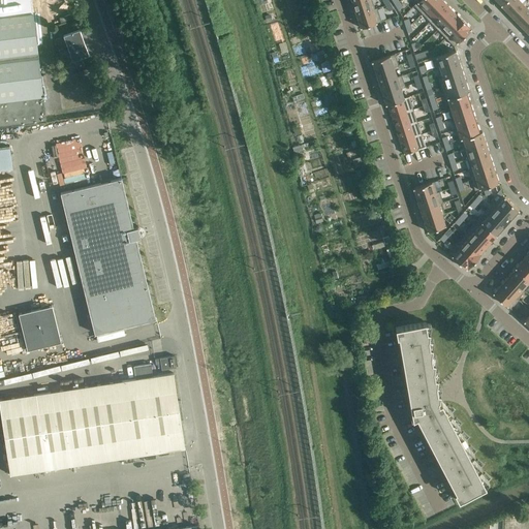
[(0,0),(0,18),(33,13),(32,0),(31,0),(0,0)]
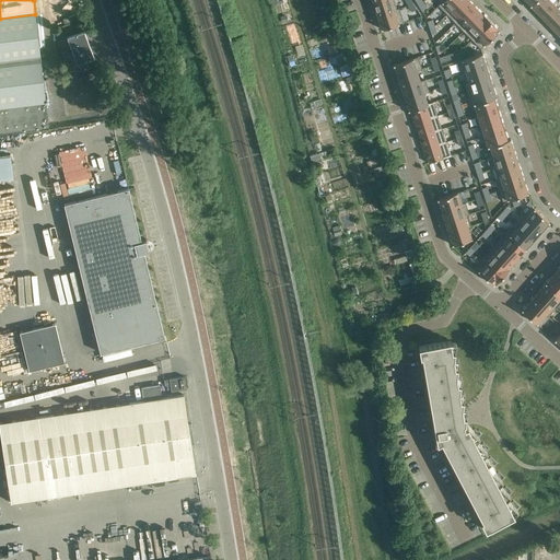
[(396,9),(393,0),(380,0),(373,2),(377,15),(396,9)]
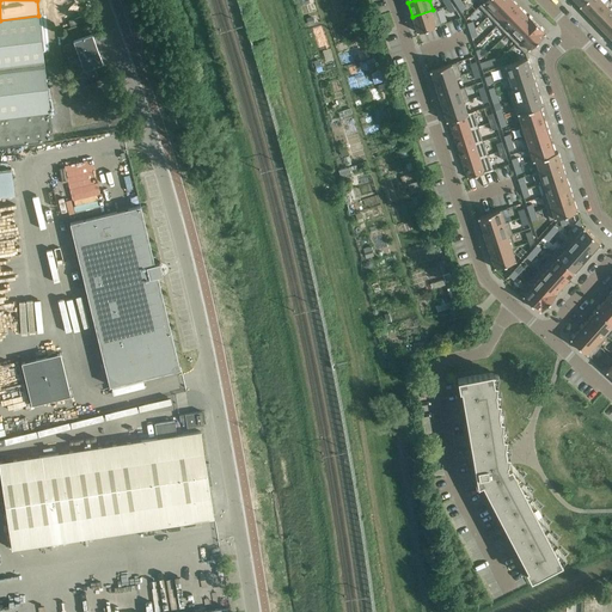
[(489,16),(503,0),(484,0),(483,1),(478,6),(489,16)]
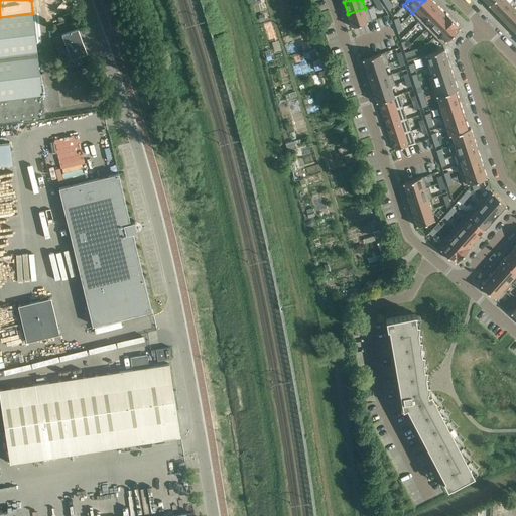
[(424,0),(412,13),(419,21),(436,4),(431,0),(424,0)]
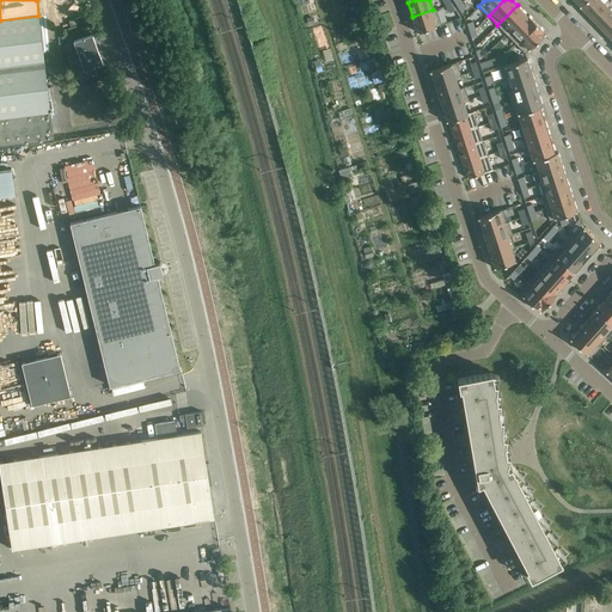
[(585,0),(580,6),(589,17),(604,2),(601,0),(585,0)]
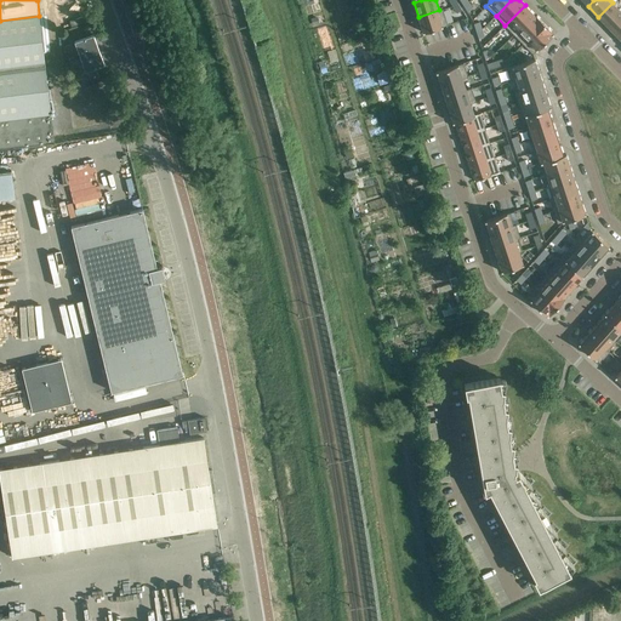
[(620,11),(613,3),(598,17),(609,28),(620,16),(620,11)]
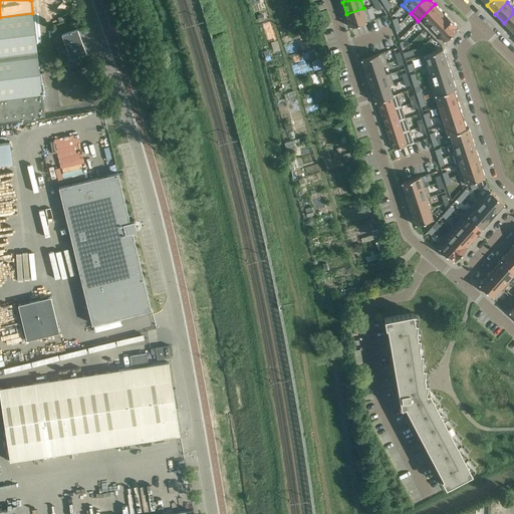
[(426,28),(442,12),(435,4),(418,21),(426,28)]
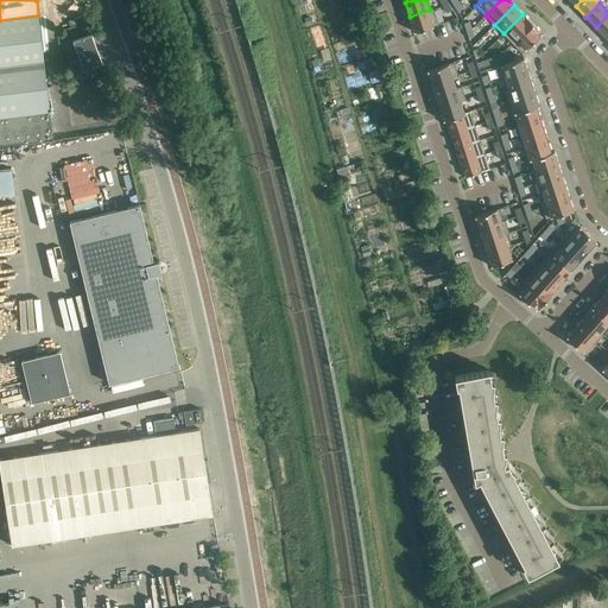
[(430,10),(410,17),(415,32),(438,24),(434,8),(430,10)]
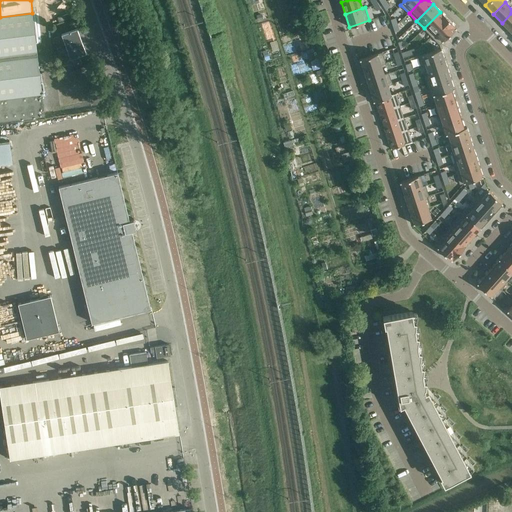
[(424,28),(431,36),(448,20),(445,16),(442,13),(441,13),(440,12),(424,28)]
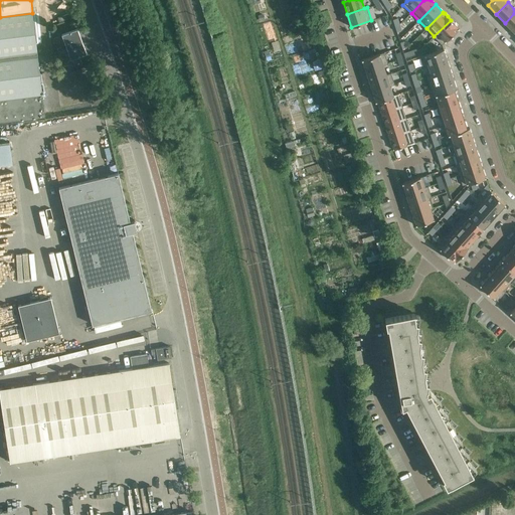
[(0,124),(45,119),(32,13),(0,17),(0,124)]
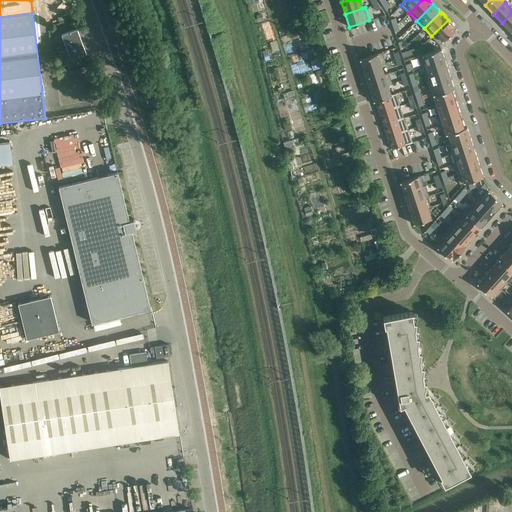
[(511,13),(502,23),(511,32),(511,30),(511,13)]
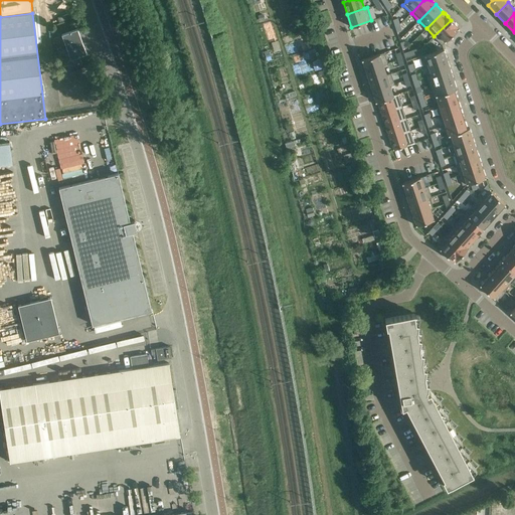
[(434,36),(442,44),(459,28),(457,26),(458,26),(455,23),(454,23),(451,20),(434,36)]
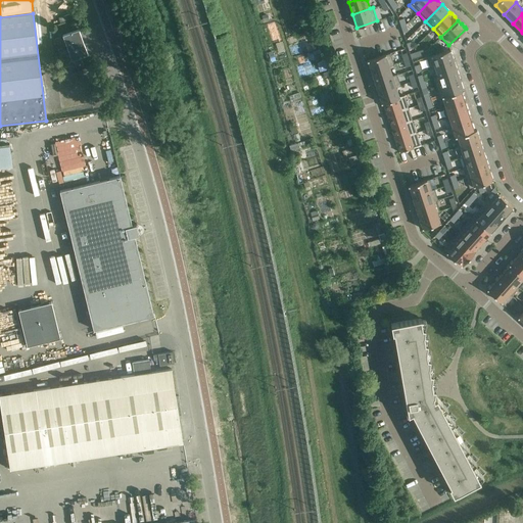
[(67,48),(83,42),(79,30),(62,35),(67,48)]
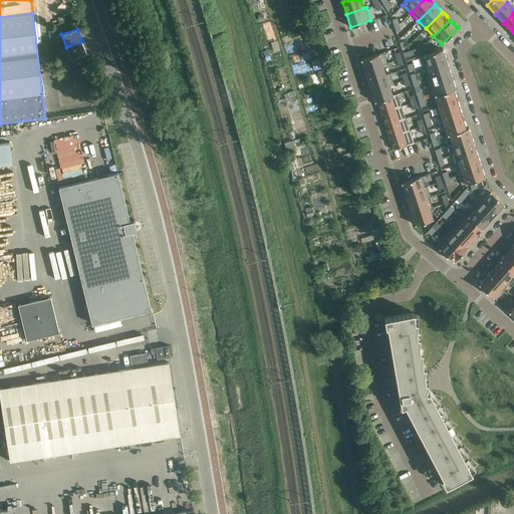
[(81,41),(66,47),(70,59),(86,53),(81,41)]
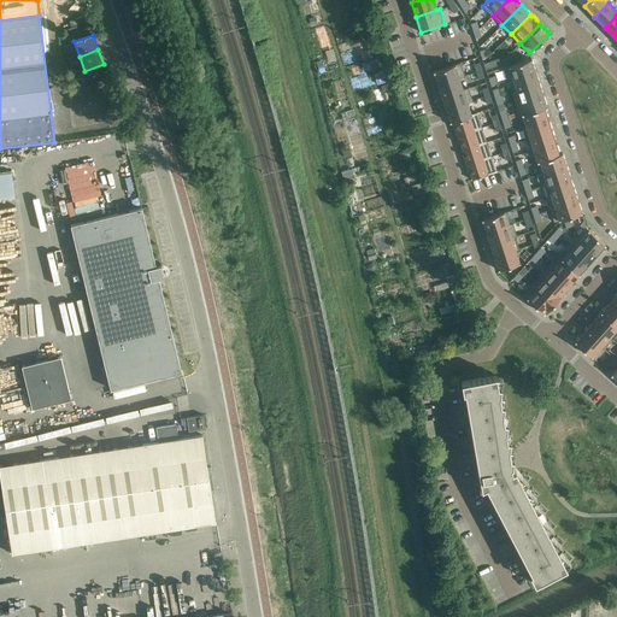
[(507,81),(510,80),(535,71),(532,59),(504,68),(507,81)]
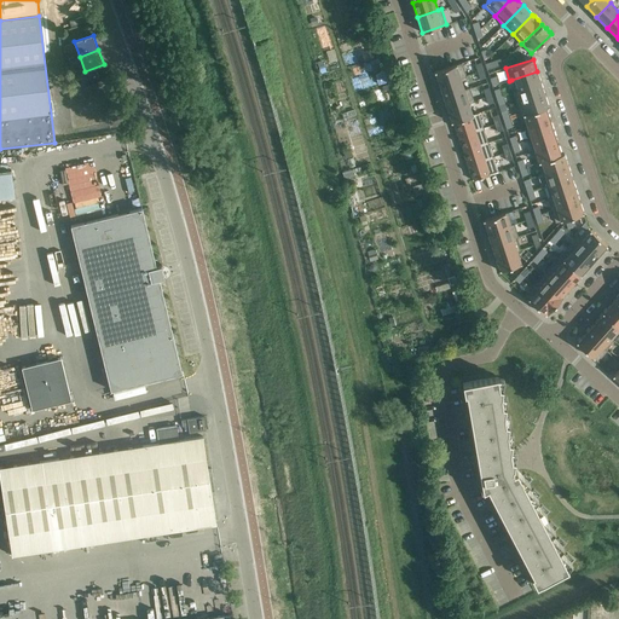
[(461,77),(466,76),(462,63),(434,71),(439,85),(461,77)]
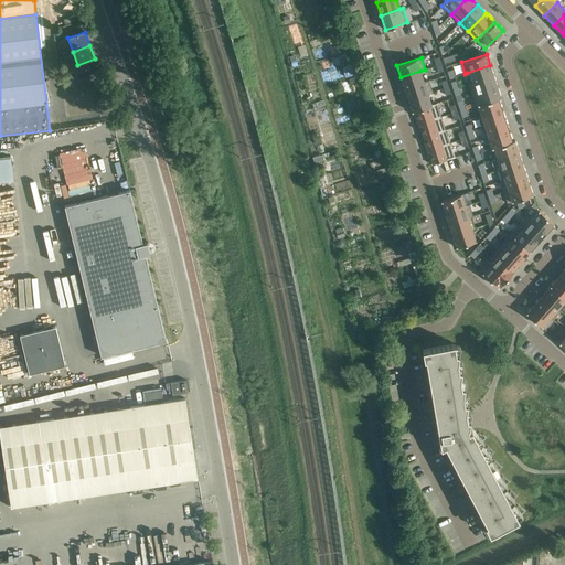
[(470,83),(493,75),(490,65),(467,73),(470,83)]
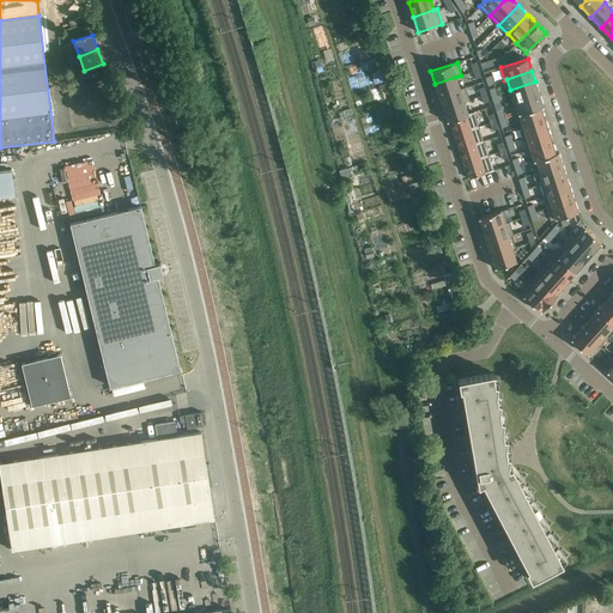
[(438,96),(460,89),(456,77),(435,84),(438,96)]
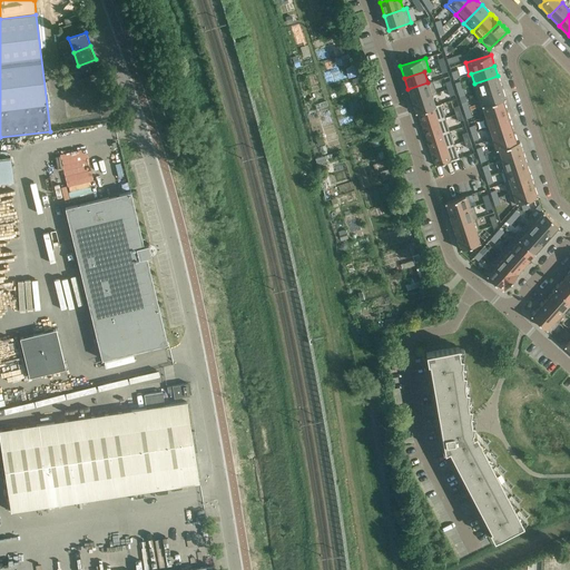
[(474,84),(472,85),(475,96),(501,87),(498,76),(474,84)]
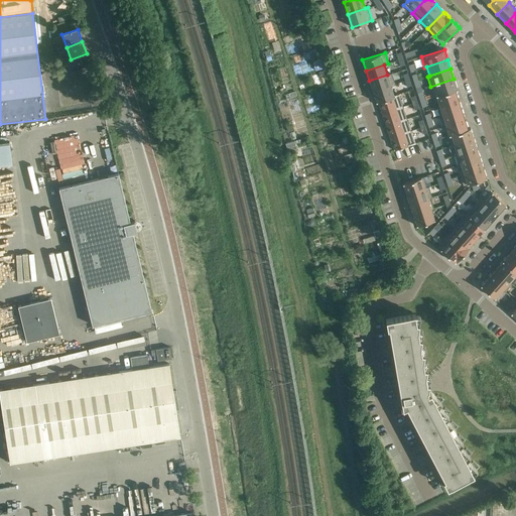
[(387,75),(369,81),(373,91),(390,86),(391,86),(395,85),(392,73),(387,75)]
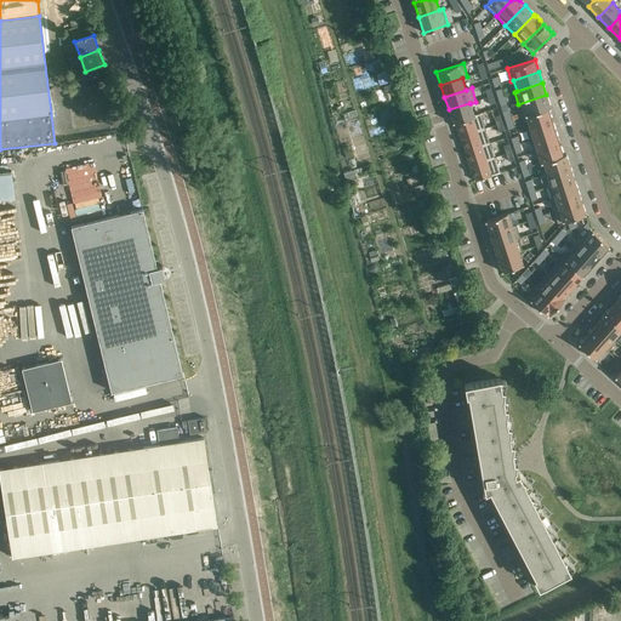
[(525,115),(548,108),(551,107),(546,95),(518,104),(522,117),(525,115)]
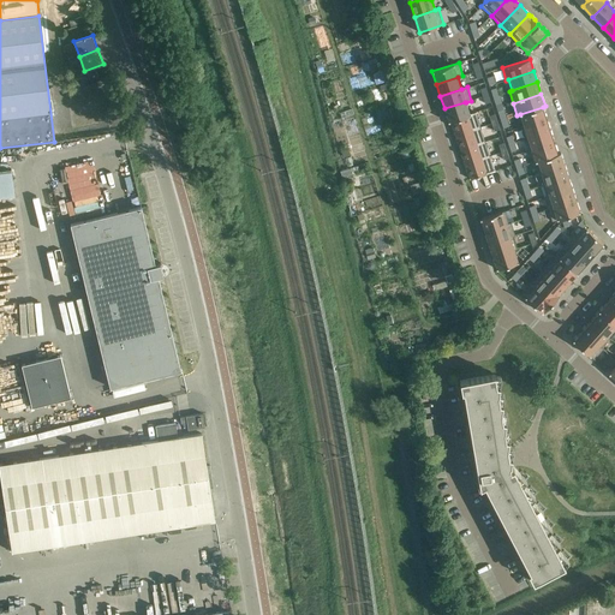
[(470,114),(466,102),(465,102),(445,108),(448,121),(451,121),(451,120),(470,114)]
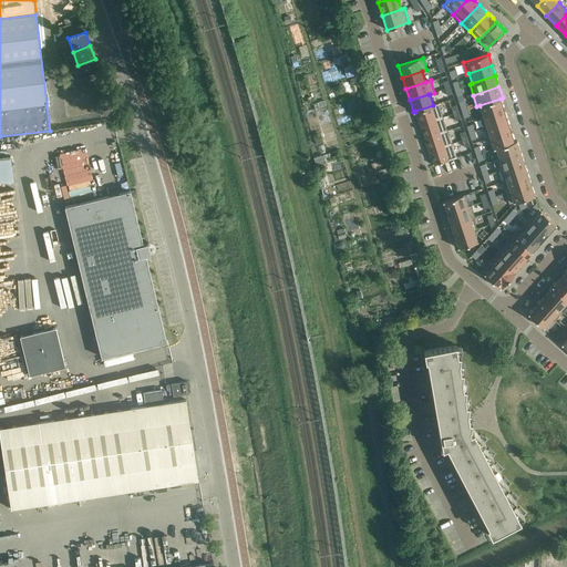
[(501,99),(480,105),(483,115),(483,116),(504,110),(501,99)]
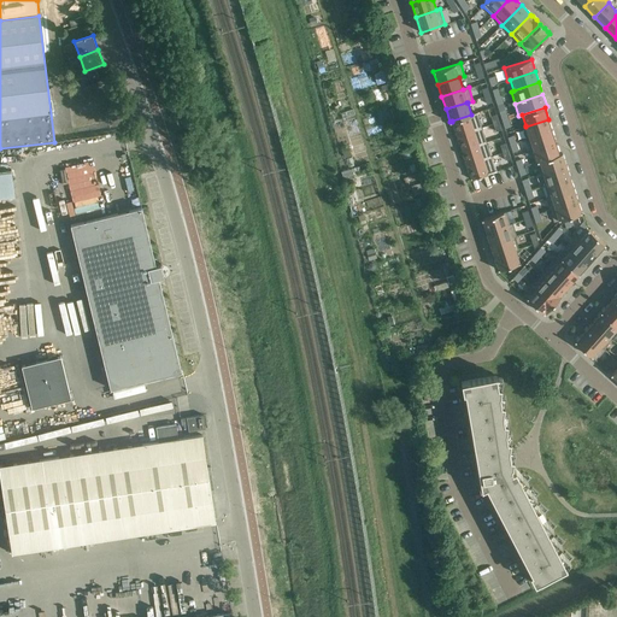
[(477,112),(471,115),(452,121),(452,122),(457,136),(482,127),(477,112)]
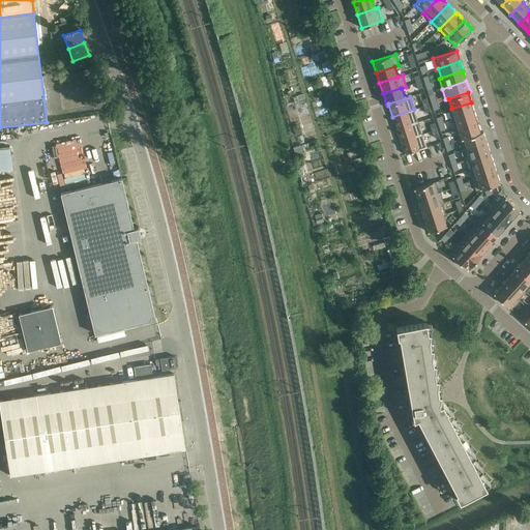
[(449,109),(452,119),(474,112),(471,102),(451,109),(451,108),(449,109)]
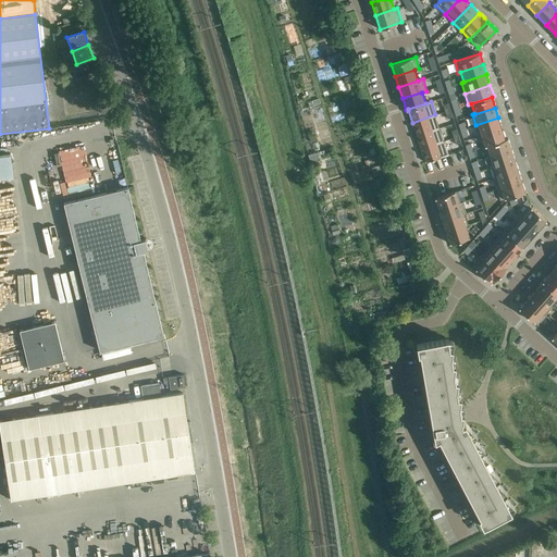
[(435,114),(412,123),(417,136),(440,128),(435,114)]
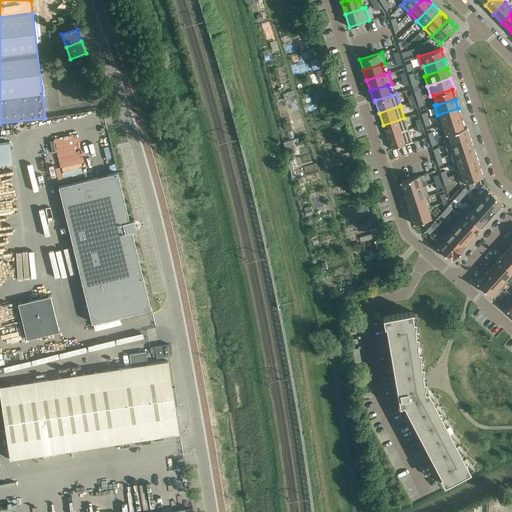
[(461,118),(458,108),(437,115),(440,125),(461,118)]
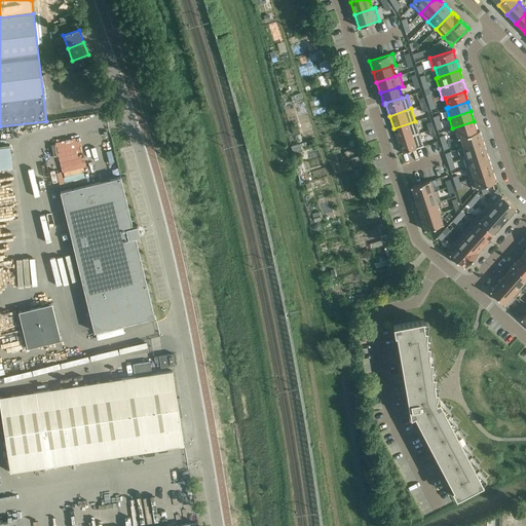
[(393,128),(398,140),(419,134),(415,121),(393,128)]
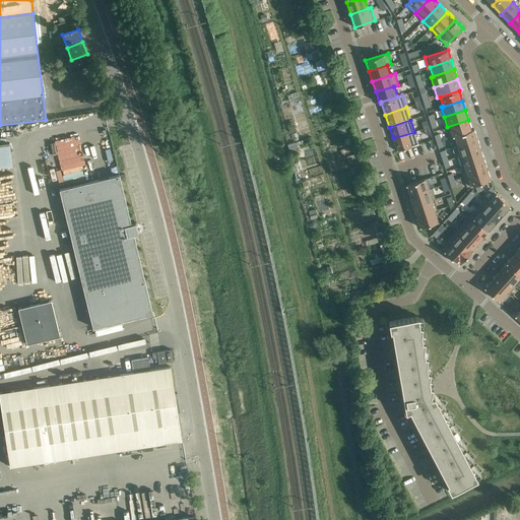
[(471,129),(468,120),(447,127),(451,137),(453,137),(453,136),(471,130),(471,129)]
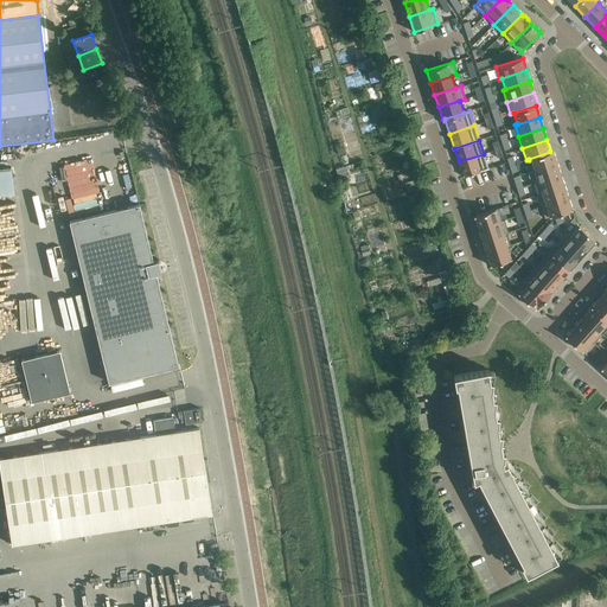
[(550,152),(529,159),(529,160),(532,171),(535,171),(535,170),(557,163),(553,151),(550,151),(550,152)]
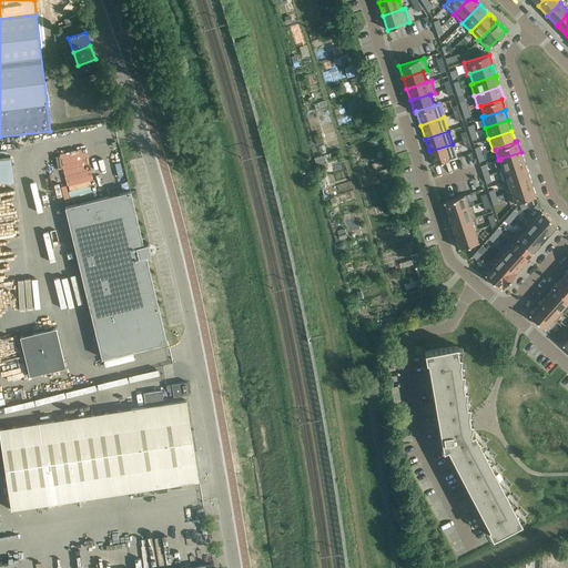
[(434,165),(457,158),(453,144),(429,151),(434,165)]
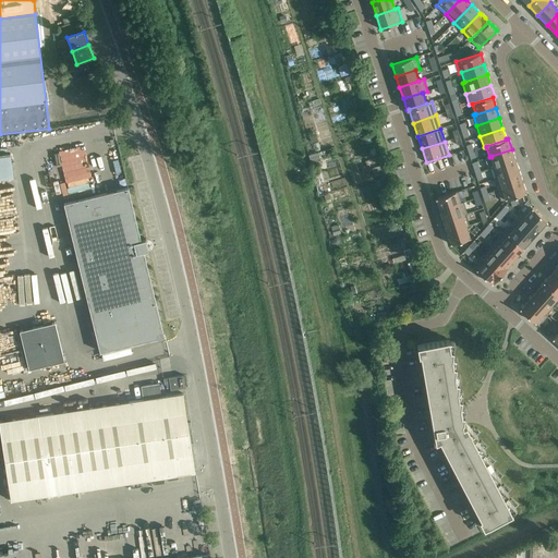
[(492,157),(495,166),(495,167),(516,160),(512,149),(492,156),(492,157)]
